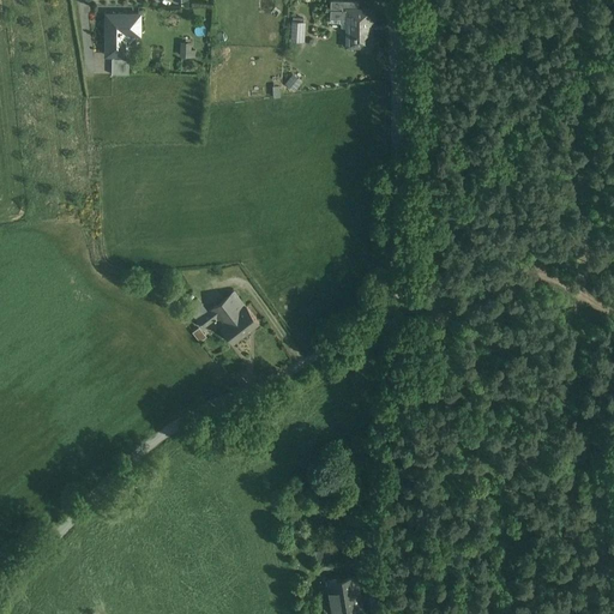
[(359,2),(331,1),(330,11),(348,11),(348,10),(356,10),(359,10),(359,2)]
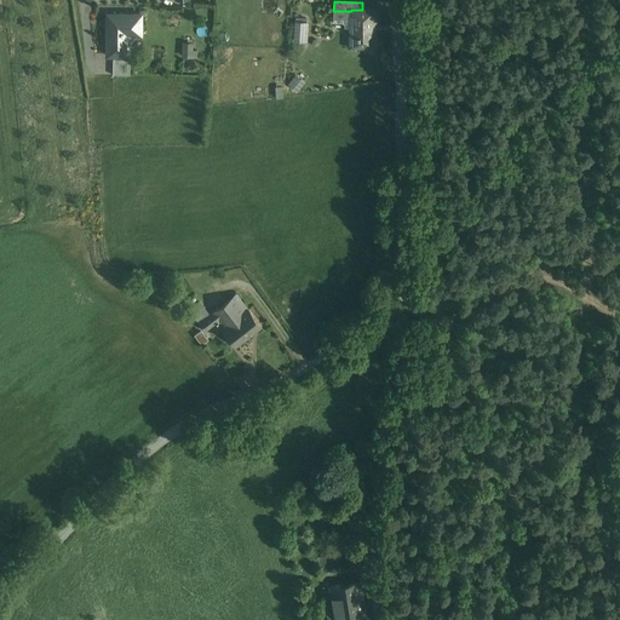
[(362,10),(360,10),(351,10),(351,11),(351,28),(349,28),(350,47),(375,47),(375,46),(373,46),(373,28),(375,28),(375,10),(362,10)]
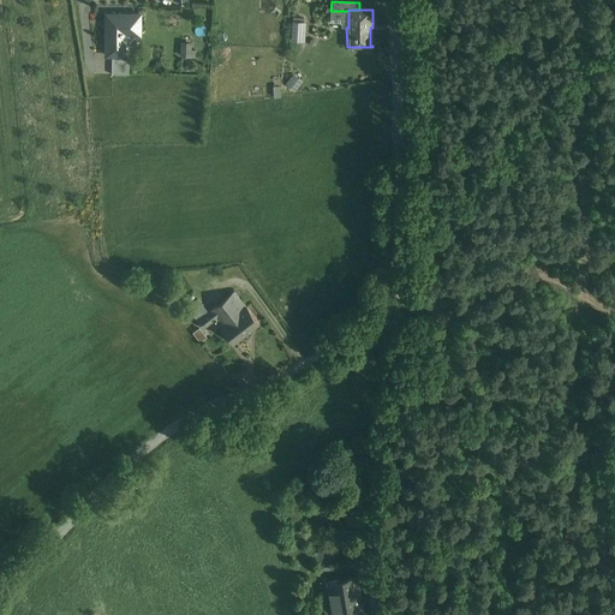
[(348,11),(330,11),(330,19),(332,19),(330,23),(340,23),(342,24),(342,28),(346,28),(348,28),(348,11)]
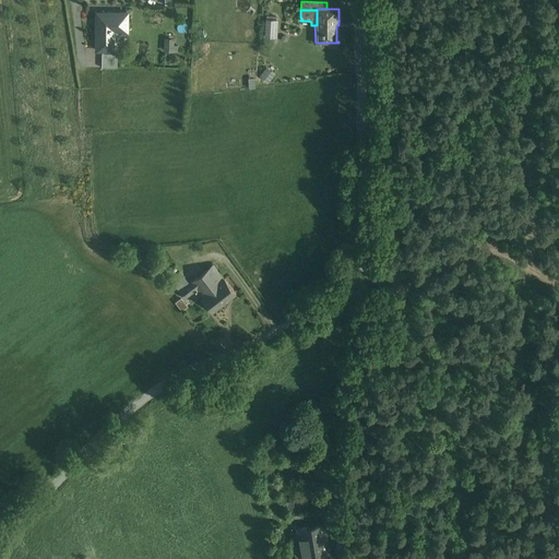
[(128,12),(97,12),(97,13),(98,13),(98,27),(97,27),(96,49),(115,49),(116,39),(127,31),(128,31),(128,12)]
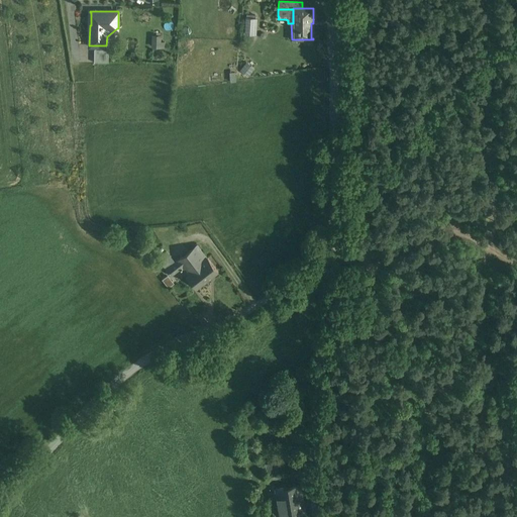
[(255,16),(246,15),(245,34),(254,35),(255,16)]
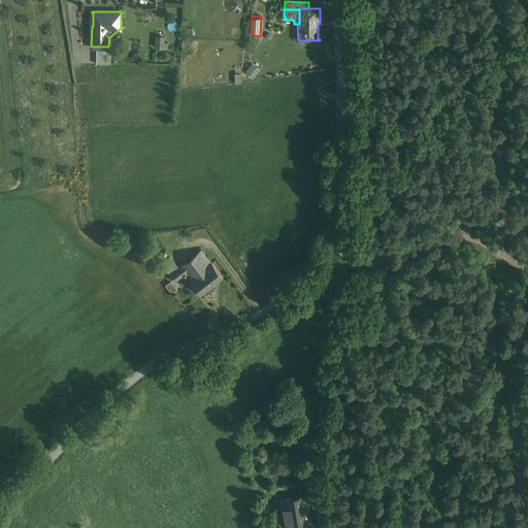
[(166,26),(158,25),(156,46),(164,47),(164,31),(166,31),(166,26)]
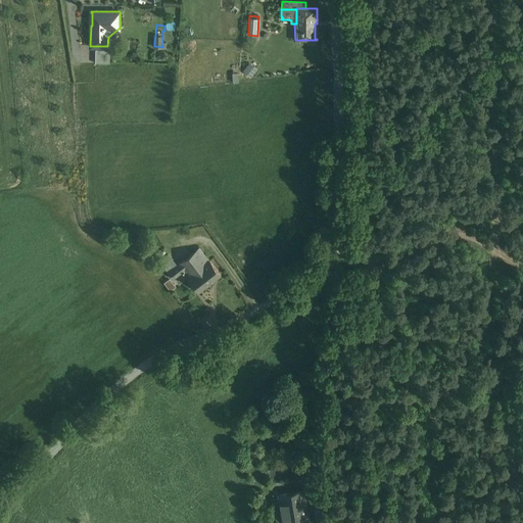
[(110,49),(95,49),(95,62),(109,62),(110,49)]
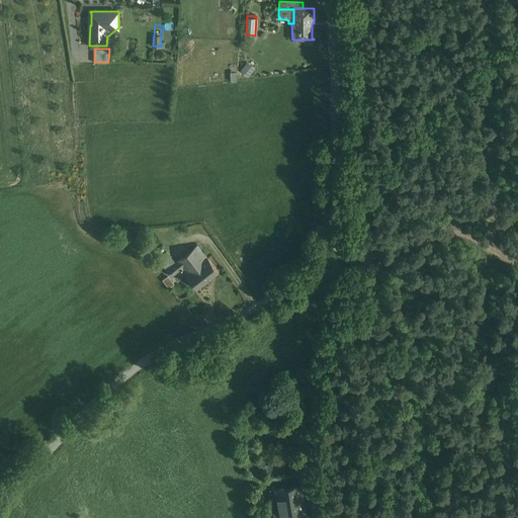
[(197,245),(177,261),(182,268),(186,274),(207,258),(197,245)]
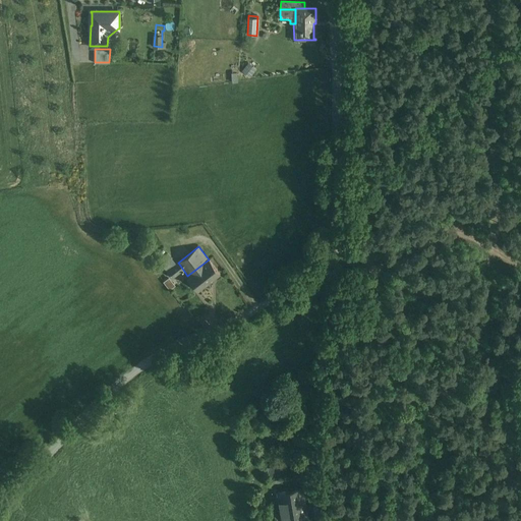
[(176,264),(168,252),(159,259),(167,271),(176,264)]
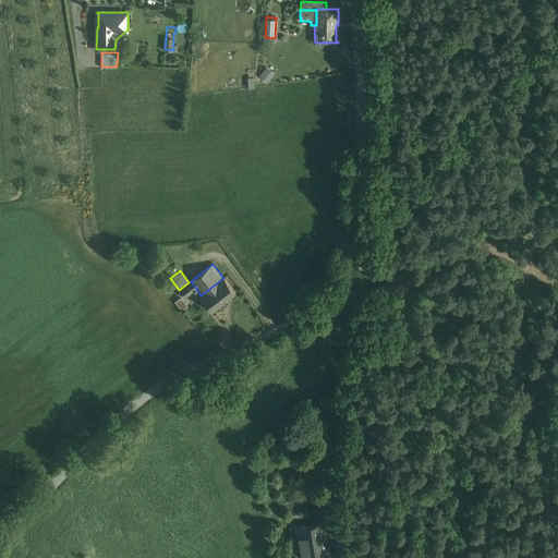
[(201,295),(211,311),(235,292),(225,278),(201,295)]
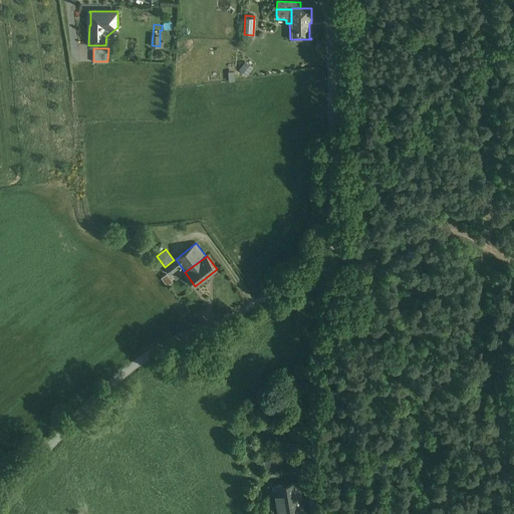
[(174,260),(165,267),(170,274),(181,266),(176,259),(174,260)]
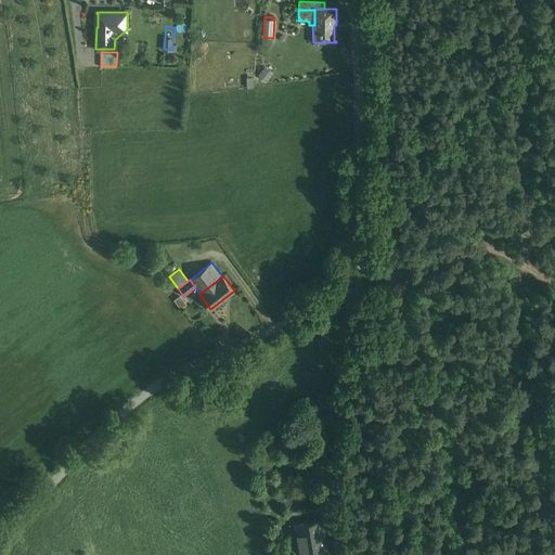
[(322,520),(297,525),(301,554),(313,554),(327,553),(322,520)]
